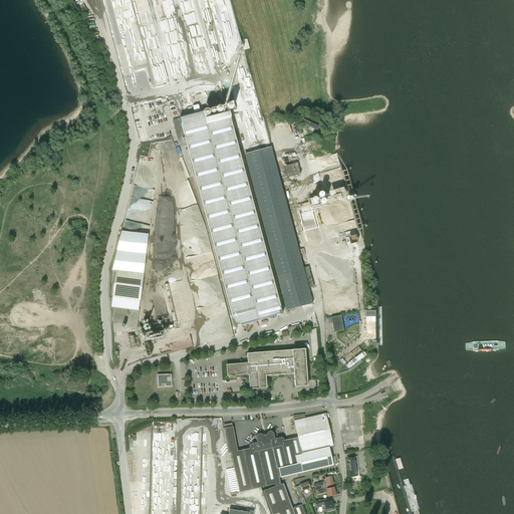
[(235,326),(282,314),(238,146),(241,146),(239,138),(236,139),(228,111),(236,109),(234,103),(173,119),(178,139),(184,137),(235,326)]
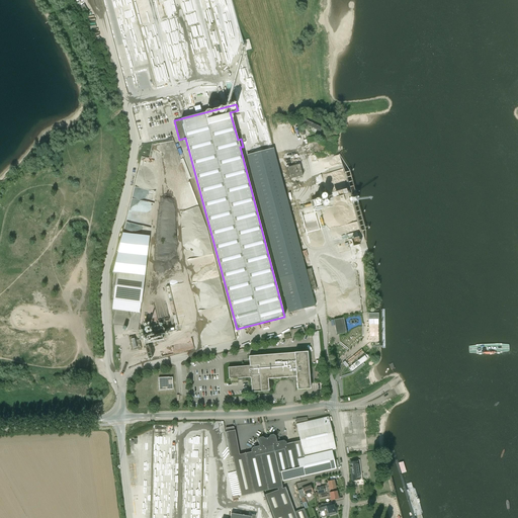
[(301,124),(335,139),(337,134),(304,119),(301,124)]
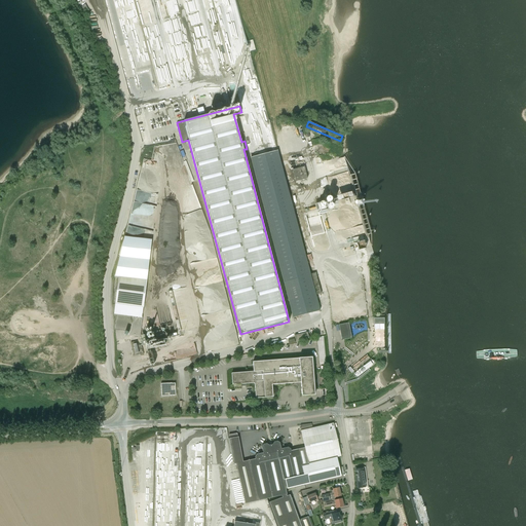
[(310,274),(297,223),(277,150),(250,157),(255,175),(293,317),(321,310),(316,295),(321,293),(315,272),(310,274)]
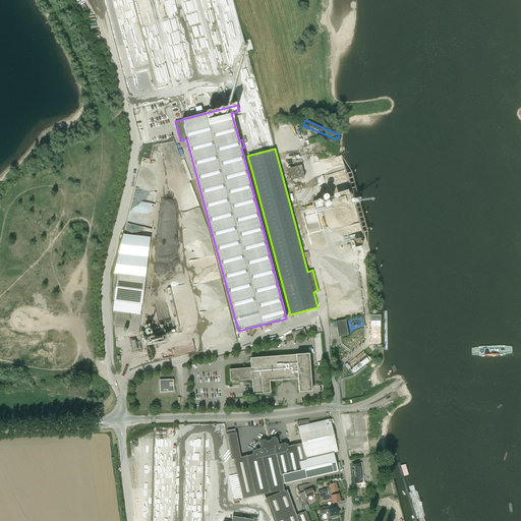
[(304,177),(301,165),(290,168),(293,180),(304,177)]
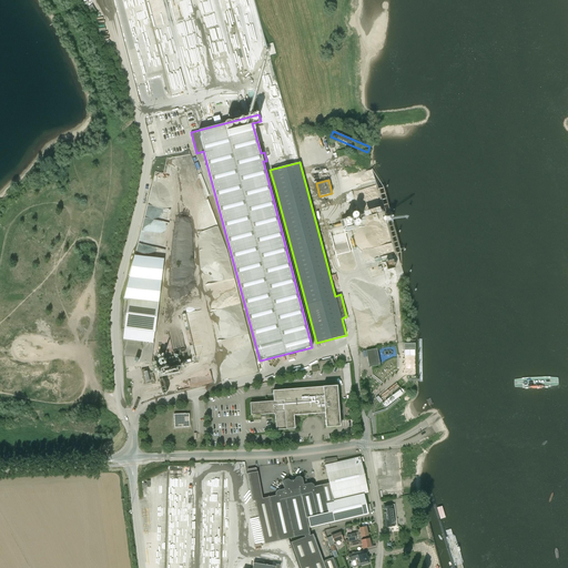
[(372,208),(355,211),(357,223),(374,220),(372,208)]
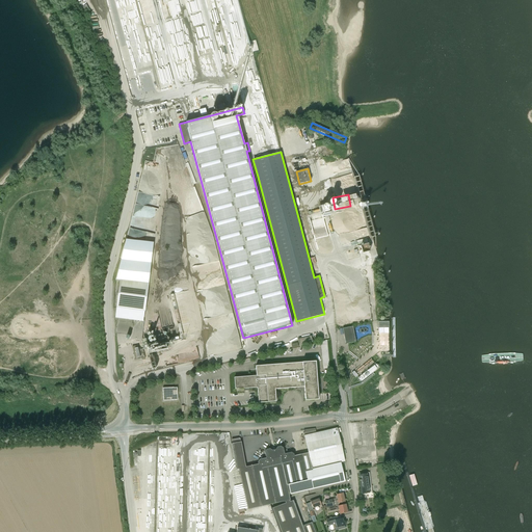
[(320,216),(325,215),(324,206),(316,207),(316,213),(319,212),(320,216)]
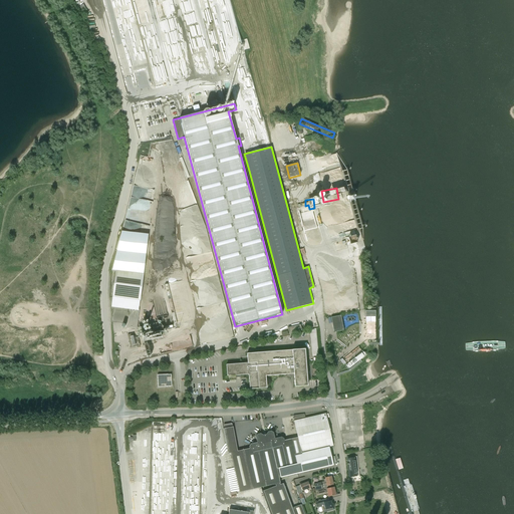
[(129,309),(129,311),(113,309),(111,322),(126,324),(126,327),(137,329),(140,310),(129,309)]
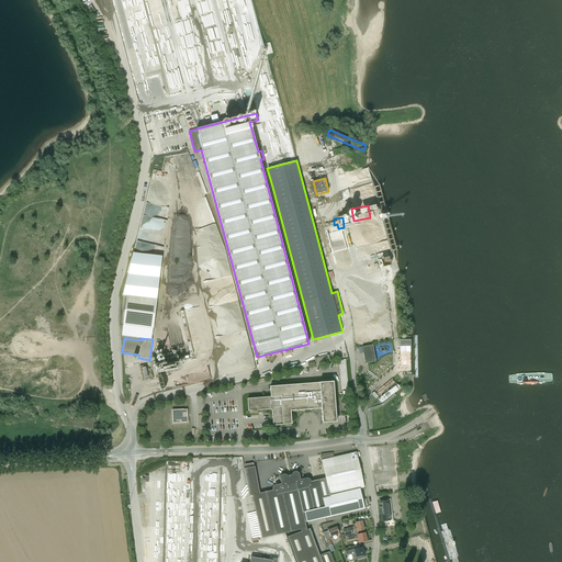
[(362,347),(366,363),(377,361),(373,345),(362,347)]
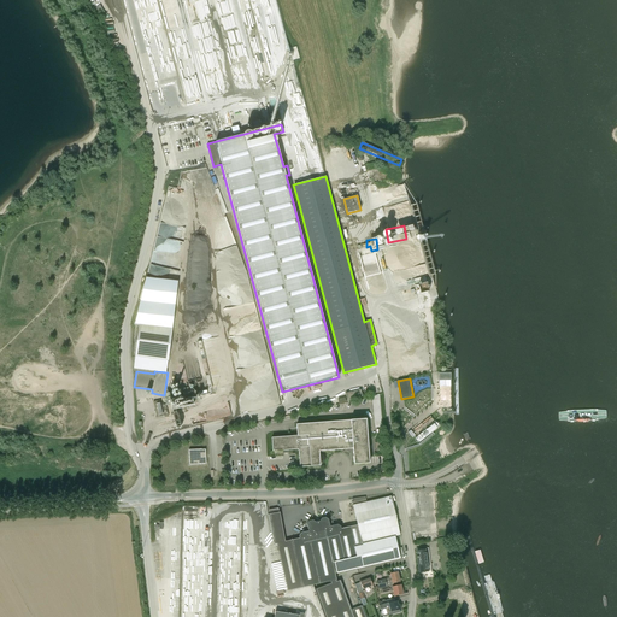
[(360,389),(345,393),(347,400),(363,397),(360,389)]
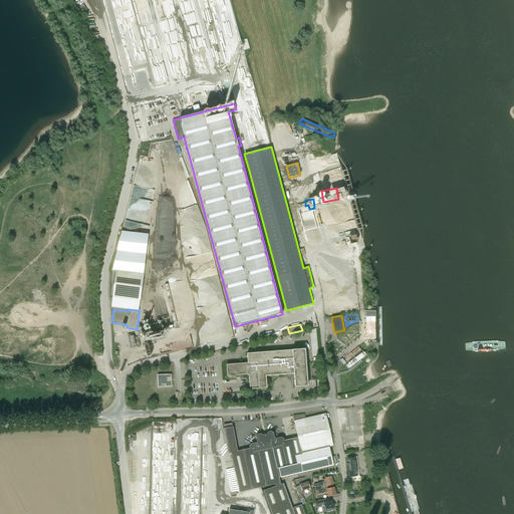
[(318,354),(316,328),(310,329),(311,355),(318,354)]
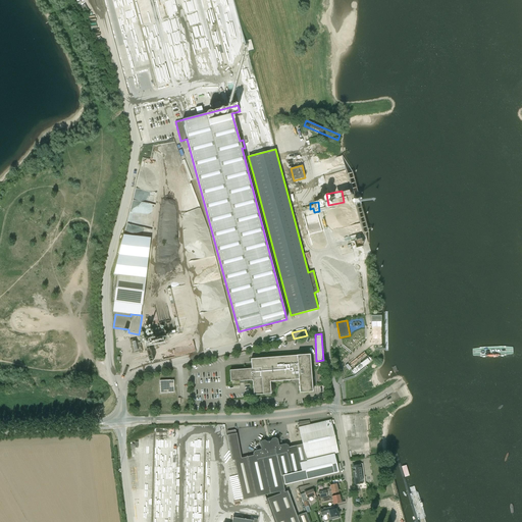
[(143,352),(142,349),(141,344),(138,345),(136,338),(129,341),(133,353),(139,352),(140,353),(143,352)]
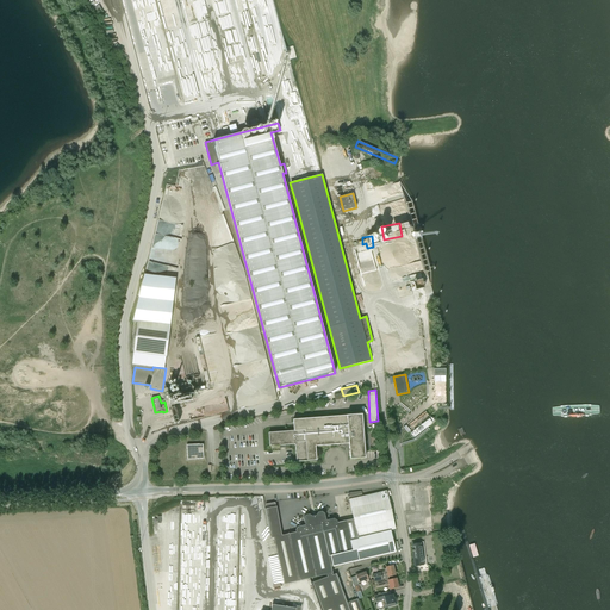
[(434,414),(404,436),(409,443),(439,419),(434,414)]
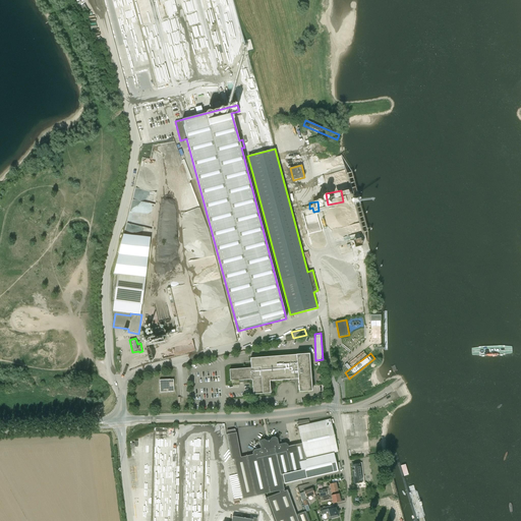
[(252,380),(253,395),(271,393),(270,381),(298,379),(299,392),(311,391),(309,354),(250,358),(251,368),(229,369),(230,382),(252,380)]
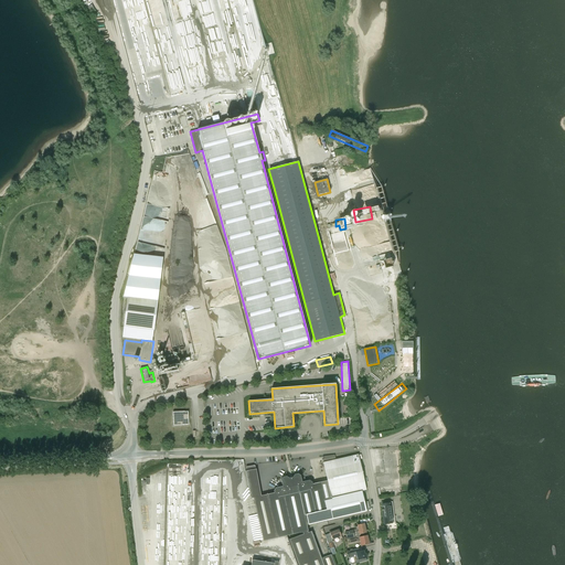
[(181,426),(181,425),(189,425),(188,412),(180,412),(173,412),(173,426),(181,426)]
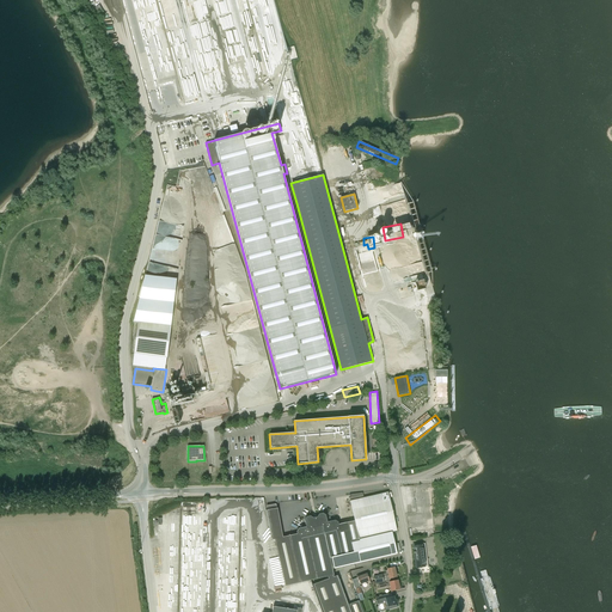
[(265,510),(269,528),(271,540),(274,539),(285,586),(328,576),(329,579),(313,585),(323,611),(349,611),(337,576),(334,577),(332,575),(334,575),(332,569),(334,569),(335,568),(397,555),(395,543),(392,532),(397,531),(389,493),(363,499),(362,493),(352,495),(353,500),(350,500),(352,501),(350,501),(355,521),(338,525),(338,522),(335,520),(328,522),(326,515),(323,513),(319,514),(317,518),(313,518),(311,516),(306,516),(305,520),(306,527),(299,528),(297,532),(297,534),(282,538),(277,508),(276,508),(276,505),(267,506),(268,510),(265,510)]
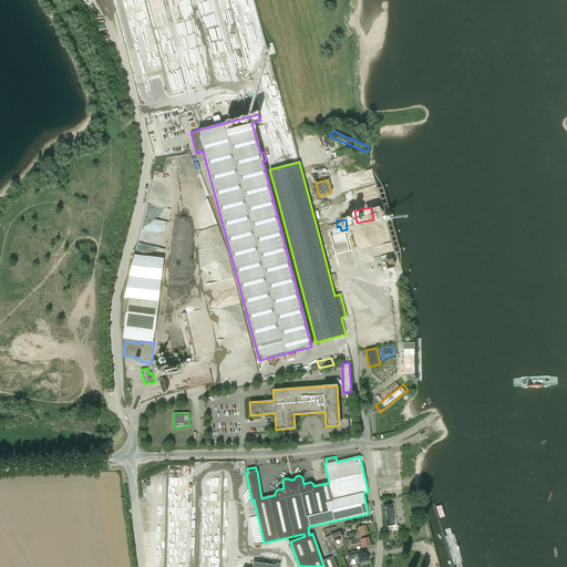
[(384,521),(387,521),(387,523),(393,523),(391,505),(383,506),(383,512),(382,512),(382,513),(383,513),(384,521)]
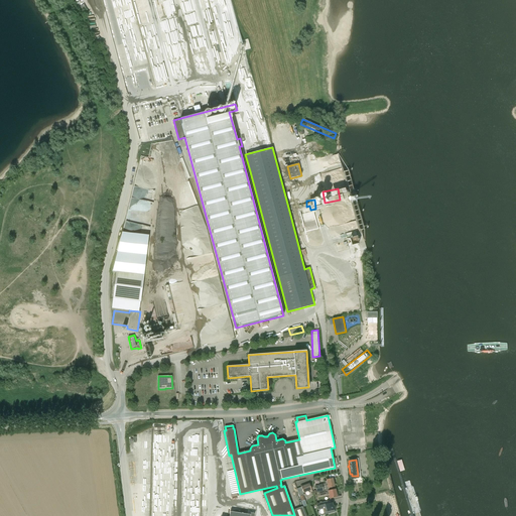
[(316,492),(318,492),(326,490),(326,491),(330,490),(329,488),(335,487),(333,479),(327,480),(327,481),(325,482),(326,484),(315,486),(316,492)]
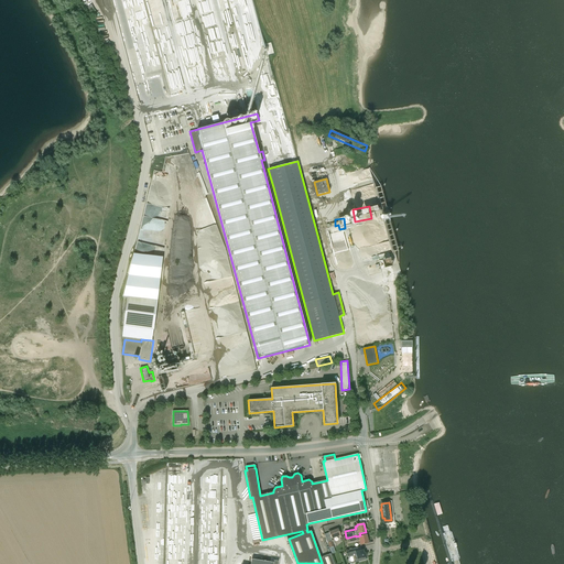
[(326,540),(327,543),(332,542),(333,541),(332,539),(340,535),(338,529),(329,532),(325,534),(326,540)]
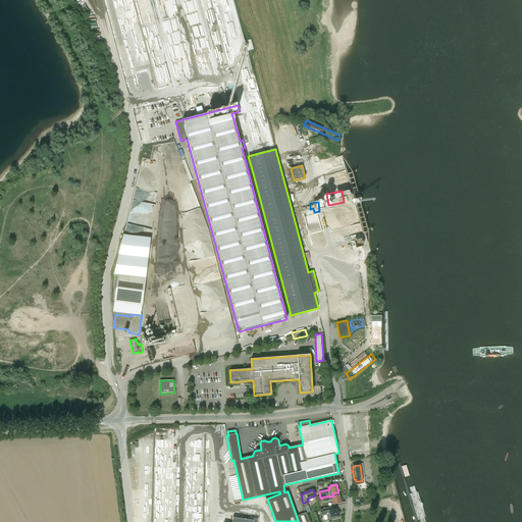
[(329,496),(322,498),(323,502),(330,500),(330,501),(332,500),(333,504),(341,503),(340,496),(333,497),(333,496),(329,497),(329,496)]
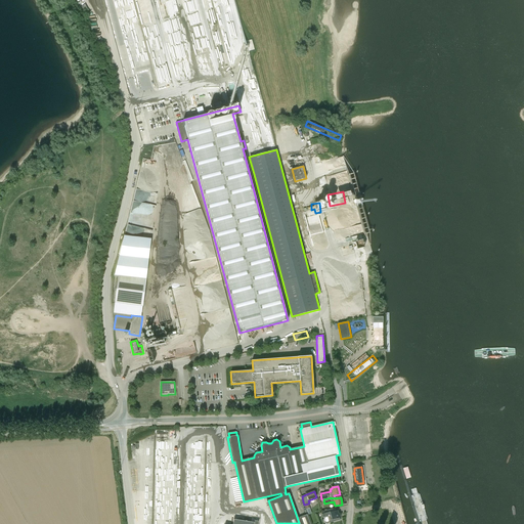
[(338,514),(338,511),(336,511),(335,509),(324,511),(324,512),(321,513),(322,518),(329,516),(330,516),(331,520),(340,518),(339,514),(338,514)]
